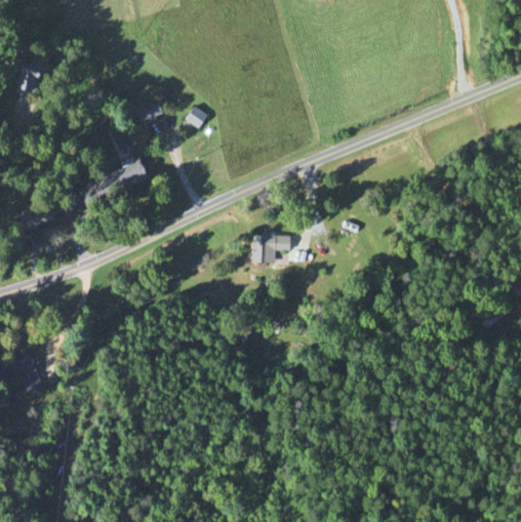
[(16,93),(38,92),(36,63),(15,64),(16,93)]
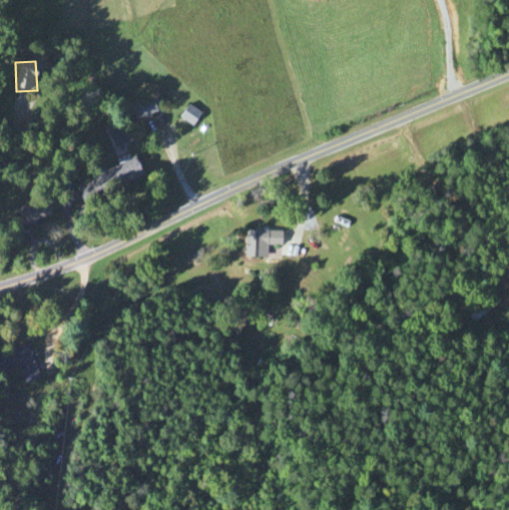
[(129,103),(134,118),(159,110),(154,95),(129,103)]
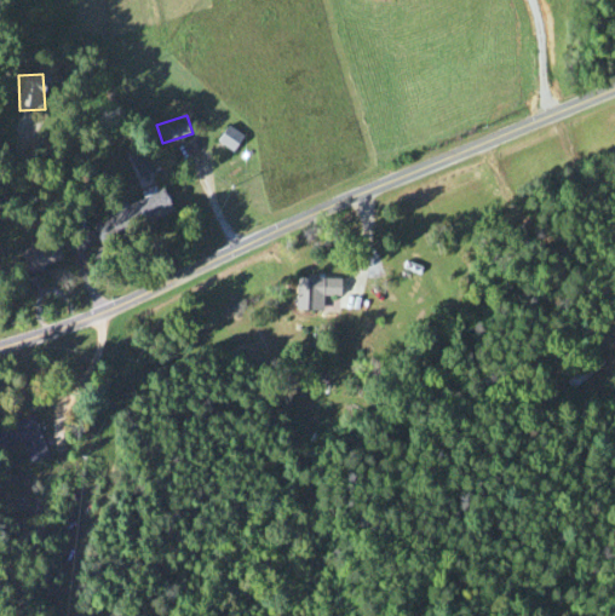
[(245,134),(229,125),(218,140),(234,150),(245,134)]
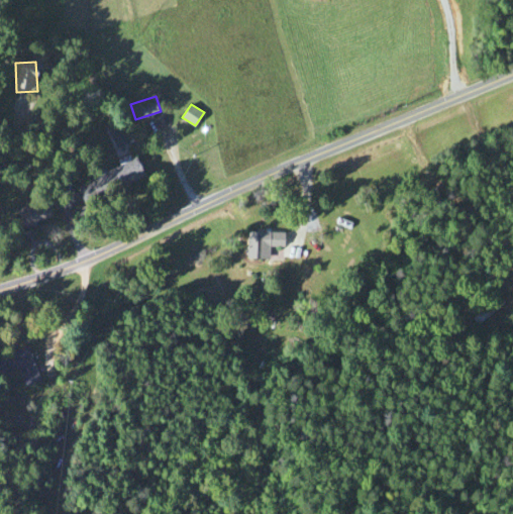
[(115,145),(127,143),(123,123),(112,125),(115,145)]
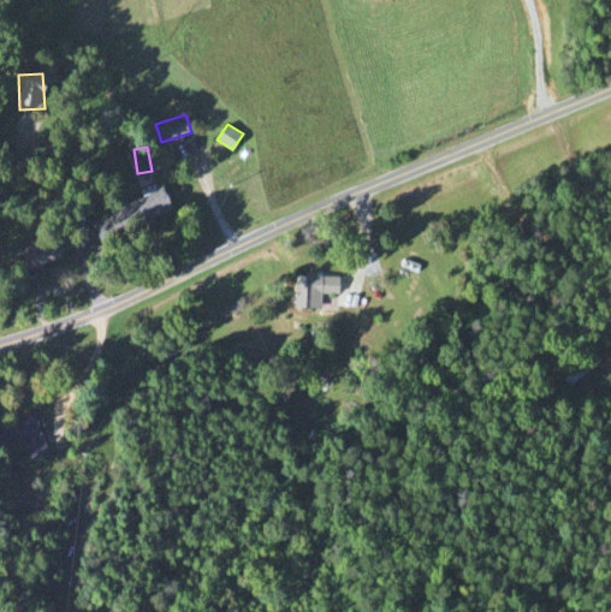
[(173,211),(164,188),(98,215),(107,238),(173,211)]
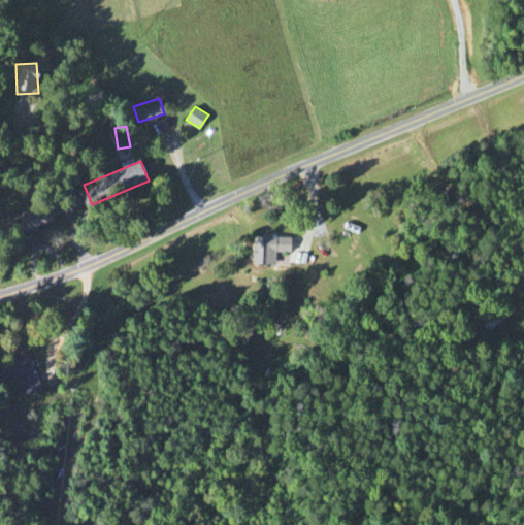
[(48,204),(19,212),(24,231),(54,223),(48,204)]
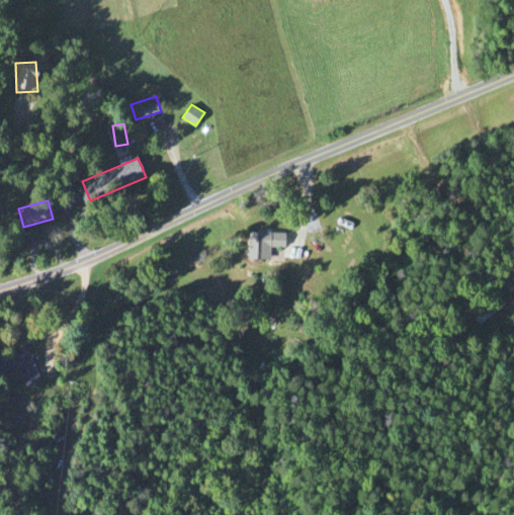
[(286,232),(249,232),(249,259),(271,259),(271,246),(286,246),(286,232)]
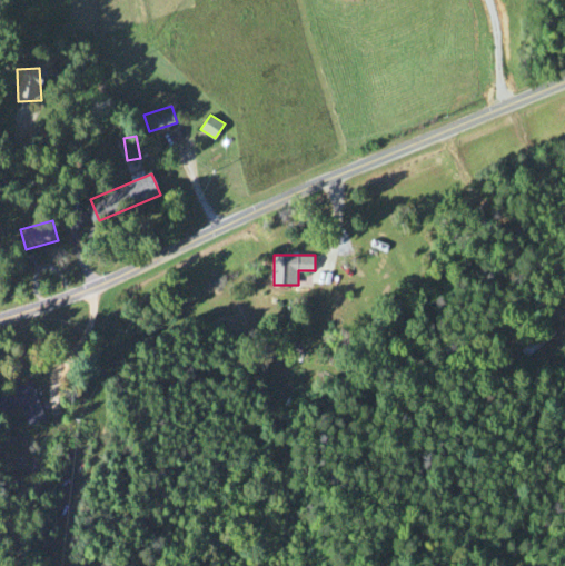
[(0,391),(0,411),(20,406),(27,426),(46,419),(32,381),(0,391)]
